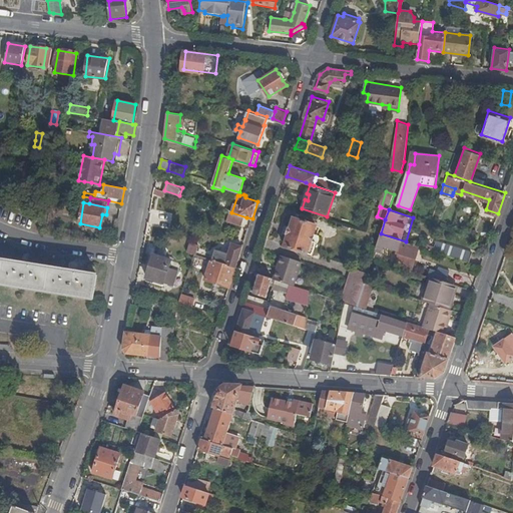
[(243,225),(246,217),(231,212),(230,212),(228,220),(243,225)]
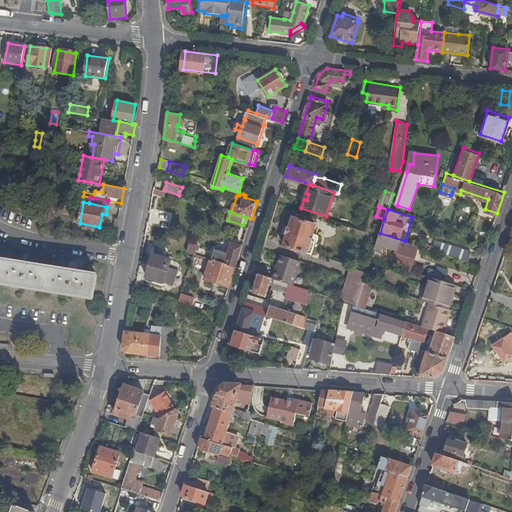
[(291,228),(288,235),(285,246),(312,255),(316,241),(312,240),(314,232),(317,225),(294,218),(291,228)]
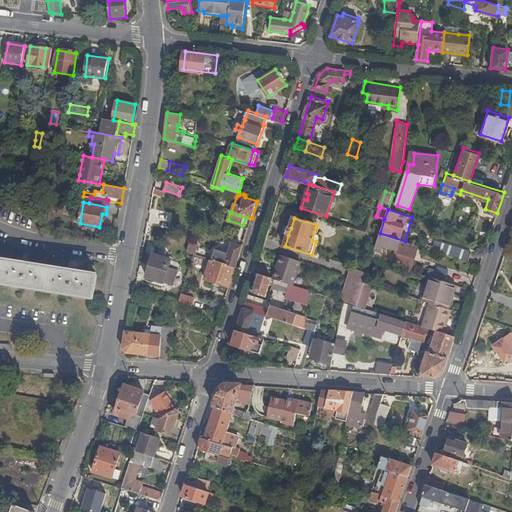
[(467,235),(473,237),(476,228),(470,226),(467,235)]
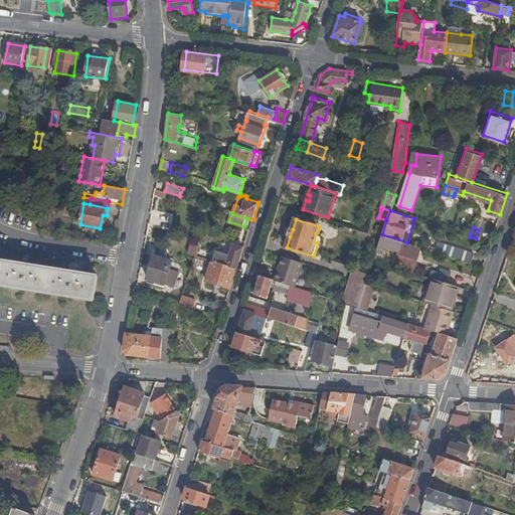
[(314,241),(318,242),(320,243),(322,240),(322,235),(316,233),(314,241)]
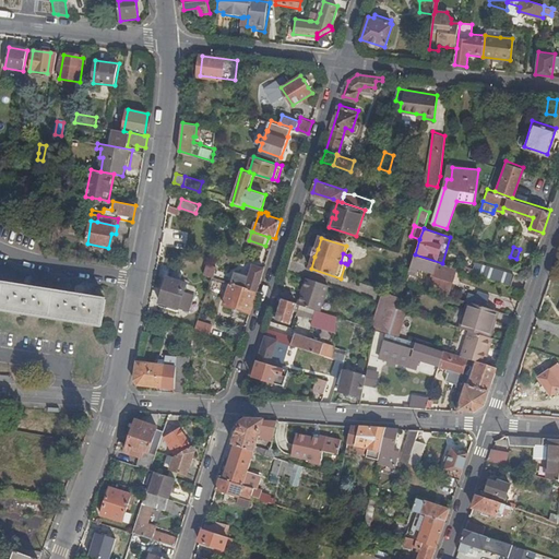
[(453,290),(461,270),(442,263),(415,254),(409,272),(420,276),(423,269),(438,273),(435,284),(453,290)]
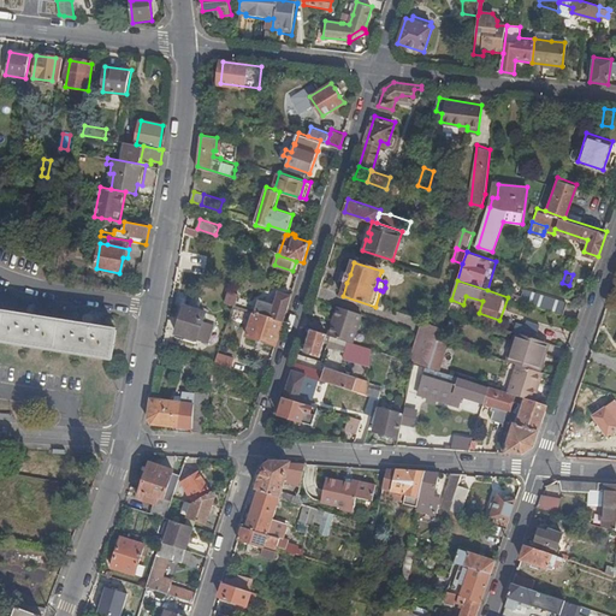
[(230,290),(226,302),(234,304),(235,306),(240,294),(230,290)]
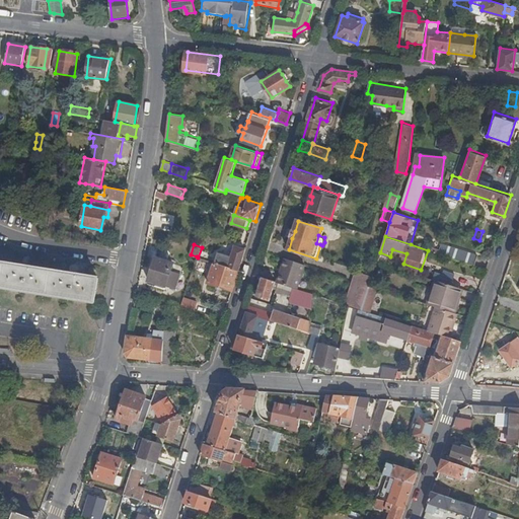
[(438,253),(475,265),(478,255),(441,244),(438,253)]
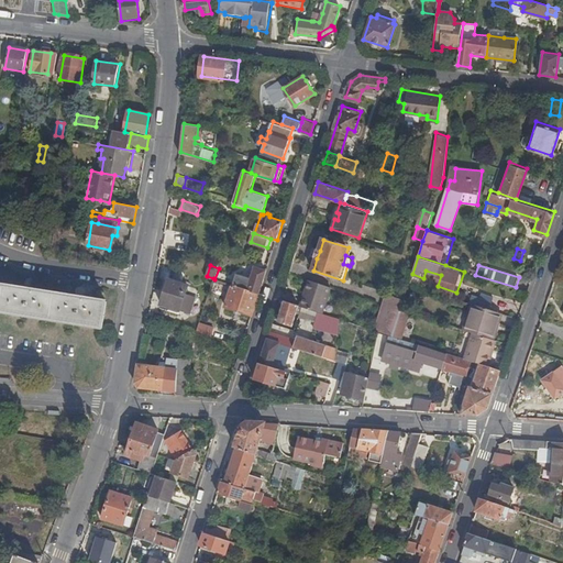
[(260,294),(267,271),(256,266),(253,277),(238,272),(233,285),(260,294)]
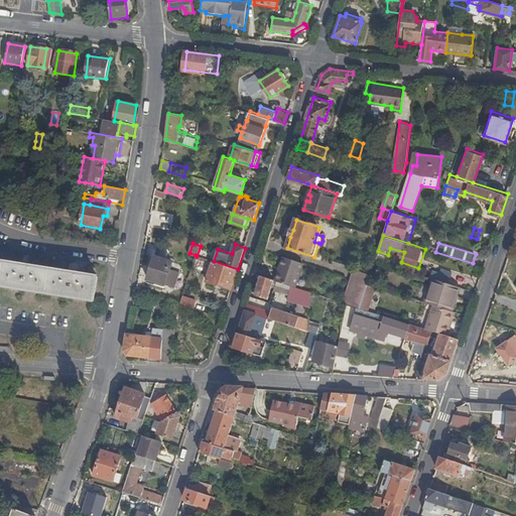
[(388,255),(378,251),(376,258),(386,261),(388,255)]
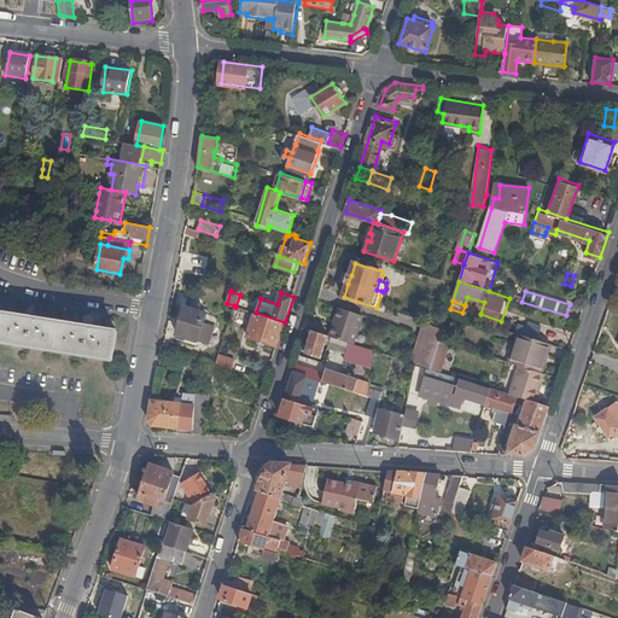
[(178,333),(209,344),(215,326),(204,322),(207,314),(186,307),(178,333)]
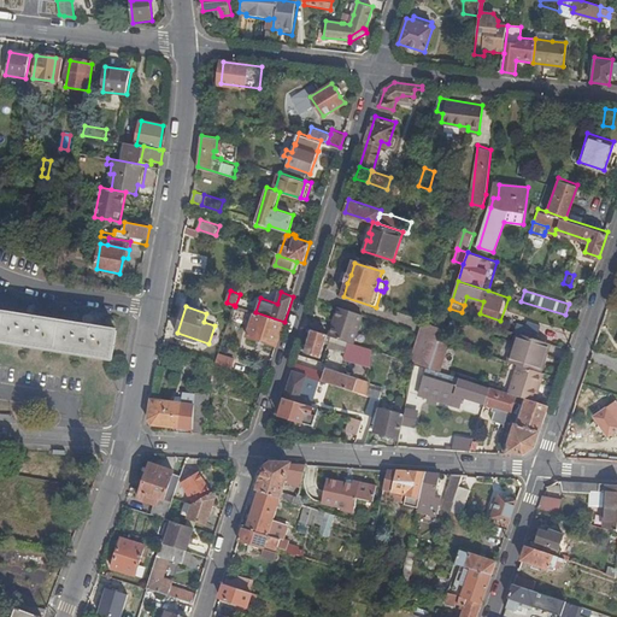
[(363,315),(338,306),(333,323),(335,324),(331,336),(348,341),(353,342),(363,315)]
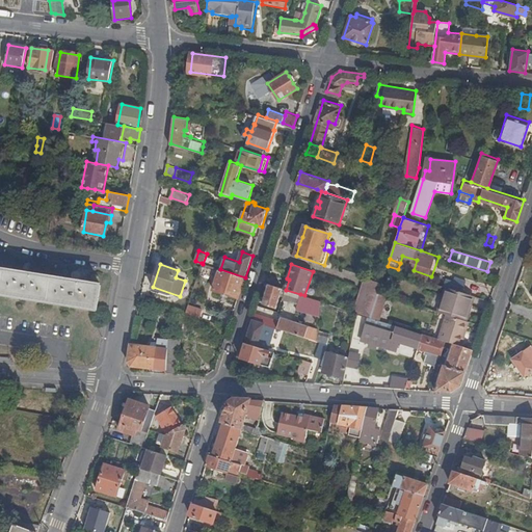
[(101,286),(81,282),(72,281),(32,274),(24,273),(0,269),(0,294),(97,310),(101,286)]
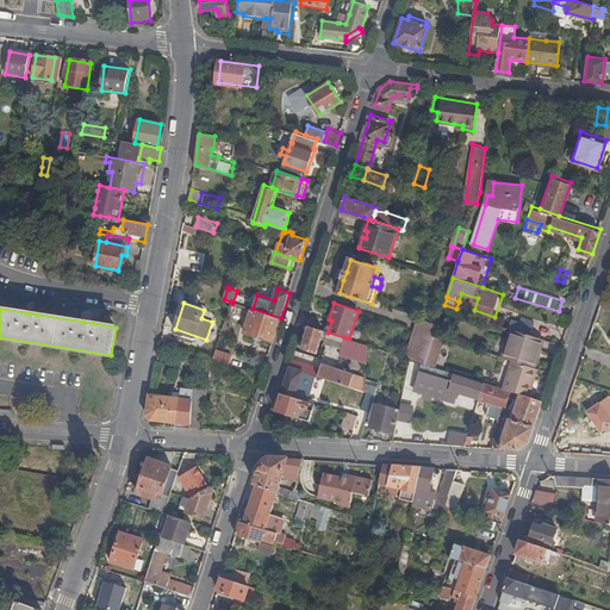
[(274,342),(281,318),(253,309),(246,332),(274,342)]
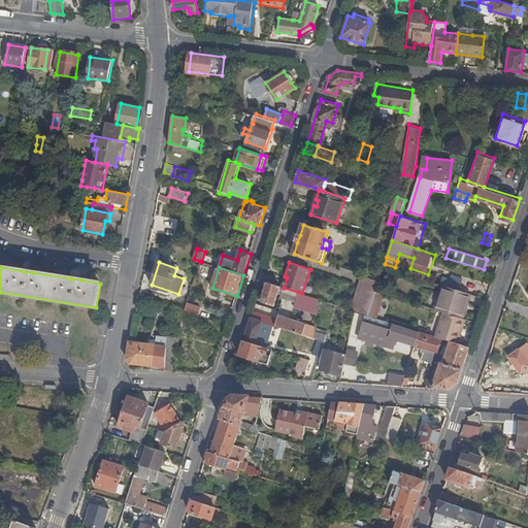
[(427,277),(428,274),(410,268),(409,272),(427,277)]
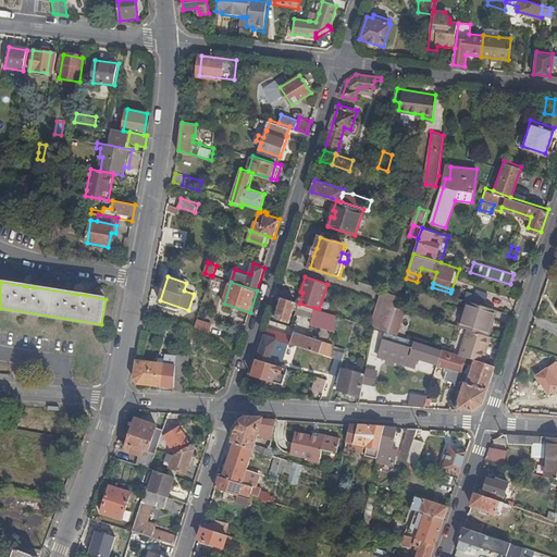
[(471,300),(484,304),(486,293),(474,288),(473,295),(471,300)]
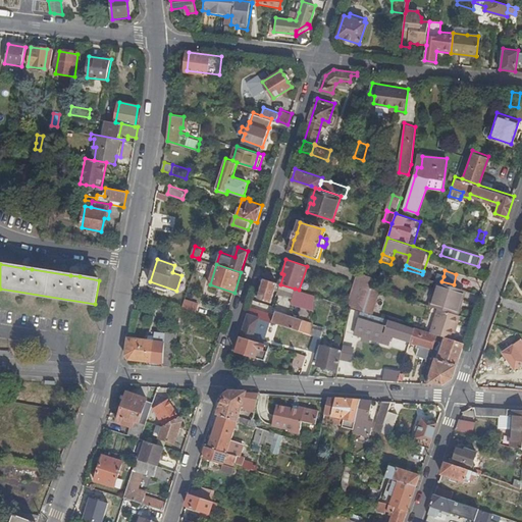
[(373,284),(375,277),(359,272),(356,281),(348,306),(351,307),(358,309),(364,311),(370,293),(373,284)]
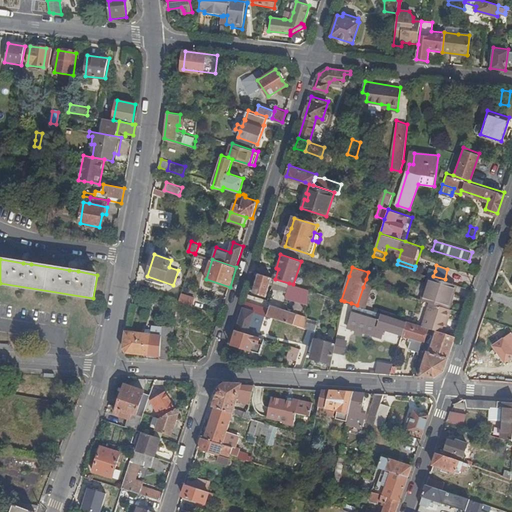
[(273,278),(261,274),(255,292),(266,296),(273,278)]
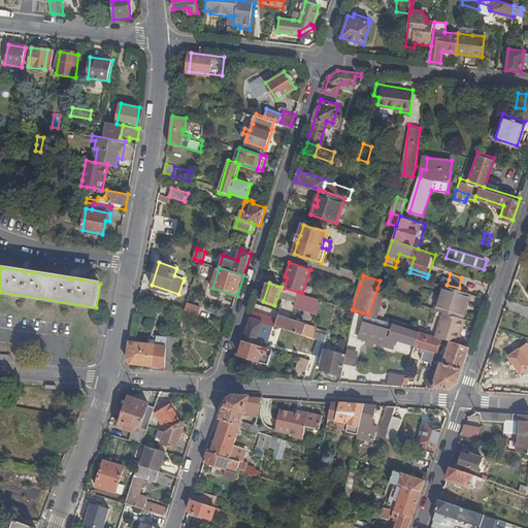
[(462,316),(470,292),(459,288),(447,285),(446,284),(443,293),(438,307),(443,309),(462,316)]
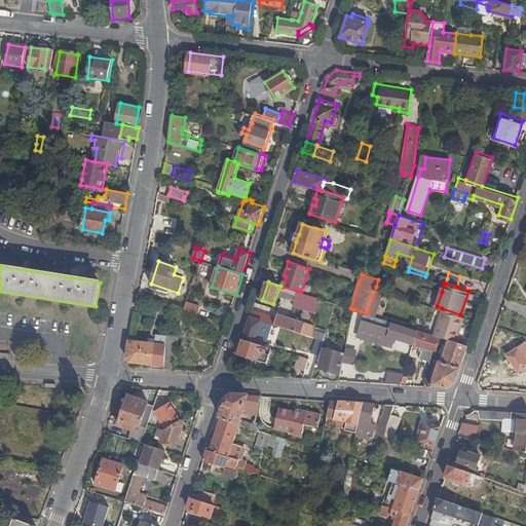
[(295,301),(297,291),(283,287),(279,297),(295,301)]
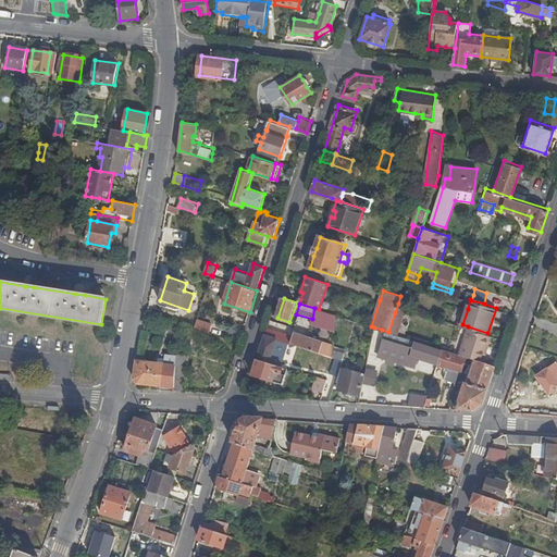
[(406,306),(398,304),(395,312),(404,314),(406,306)]
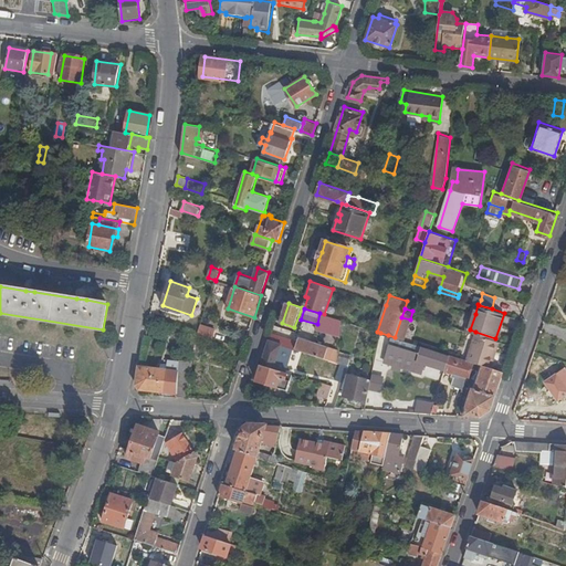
[(341,334),(342,320),(324,314),(320,313),(317,324),(316,327),(341,334)]
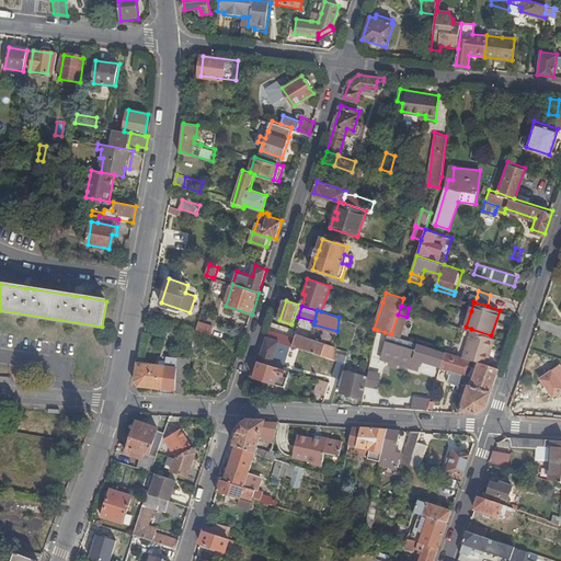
[(494,336),(503,311),(500,310),(491,335),(493,336),(494,336)]
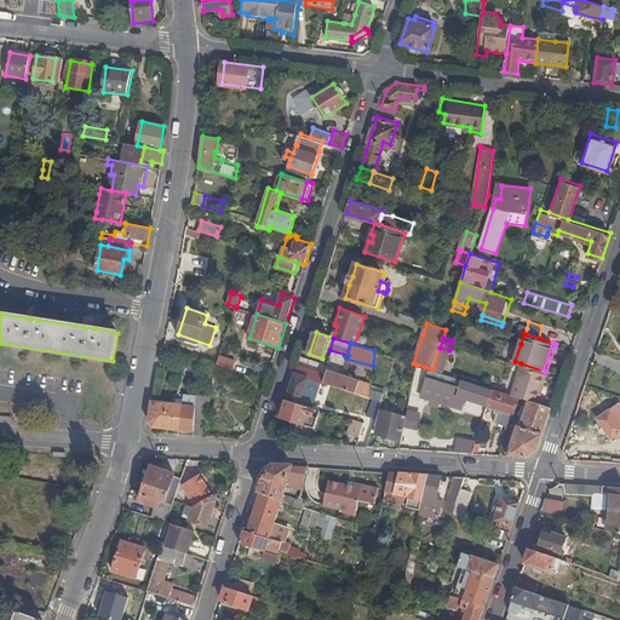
[(449,350),(440,348),(432,369),(434,369),(442,372),(449,350)]
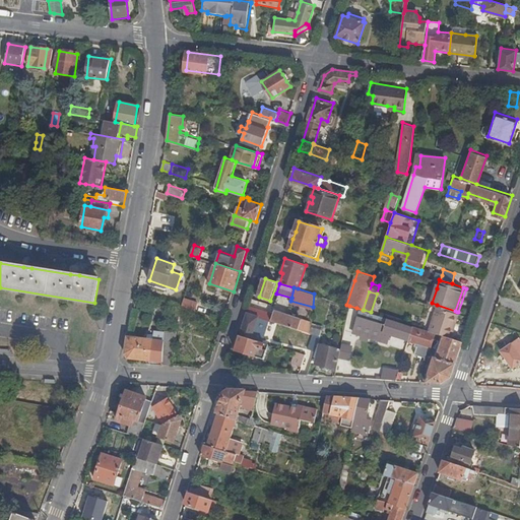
[(185,299),(183,309),(196,312),(198,302),(185,299)]
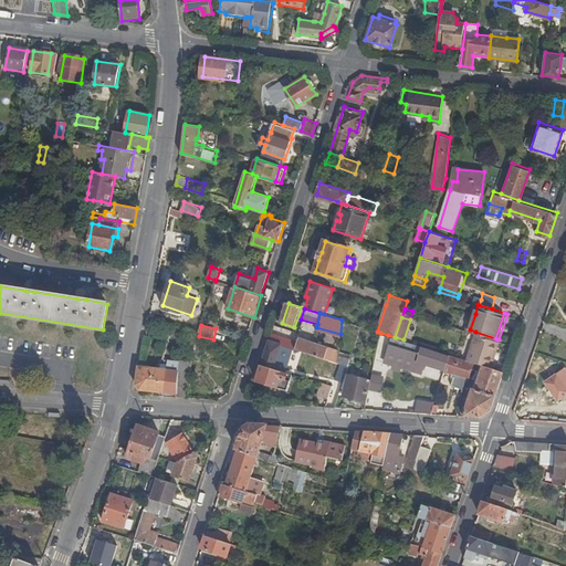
[(338,355),(338,349),(328,347),(328,346),(303,337),(303,339),(300,338),(297,341),(272,332),(270,339),(293,347),(324,358),(337,362),(338,355)]
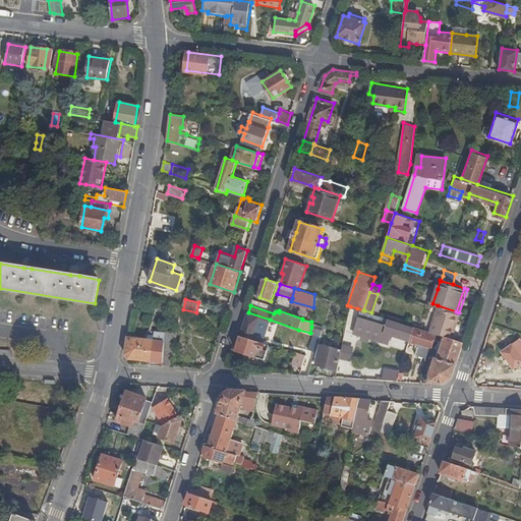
[(458,312),(456,311),(438,305),(437,311),(455,319),(458,312)]
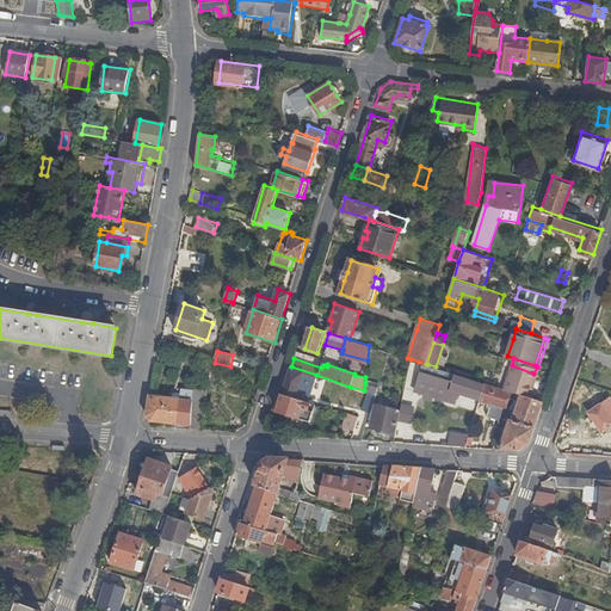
[(418,369),(419,362),(411,359),(409,365),(418,369)]
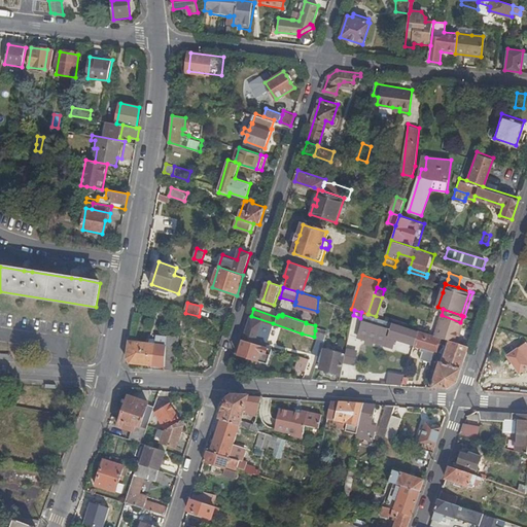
[(376,316),(369,314),(367,318),(384,323),(385,319),(376,316)]
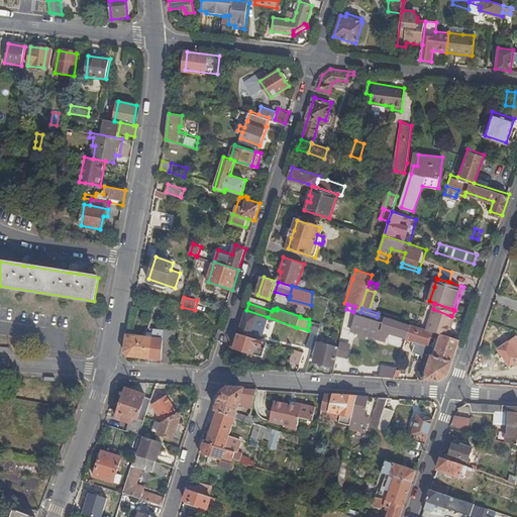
[(441,334),(448,336),(452,322),(449,321),(451,316),(433,309),(426,329),(432,331),(441,334)]
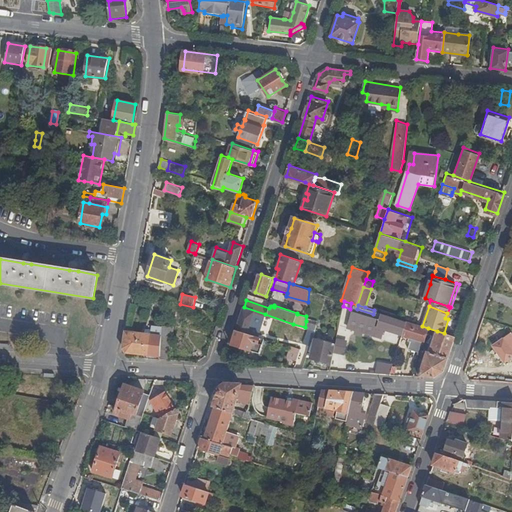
[(244,307),(236,331),(249,334),(254,318),(263,320),(265,314),(244,307)]
